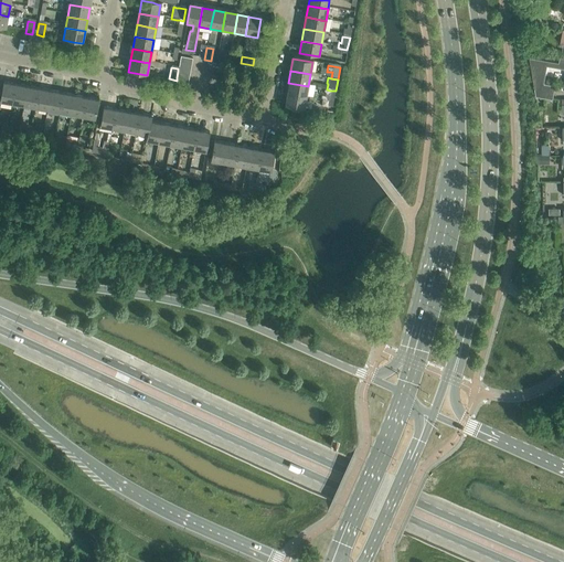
[(306,97),(308,86),(288,83),(286,94),(306,97)]
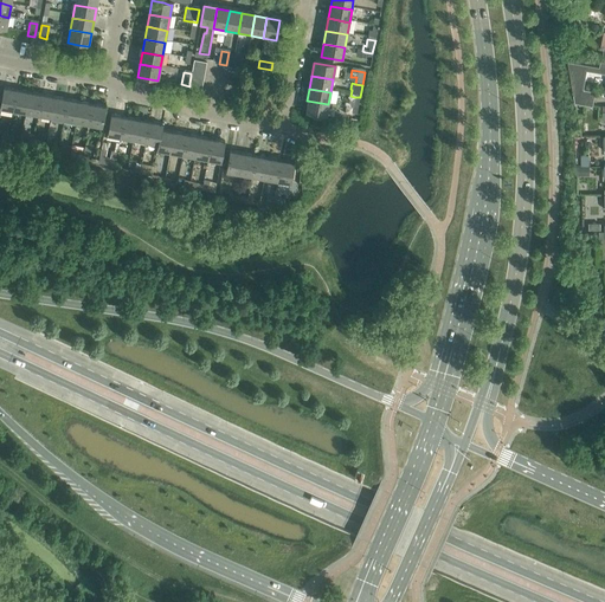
[(13,112),(17,92),(2,90),(0,103),(0,110),(13,112)]
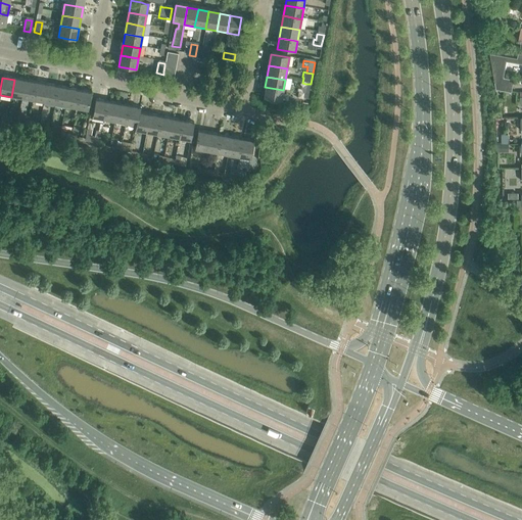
[(22,99),(26,82),(14,80),(11,97),(22,99)]
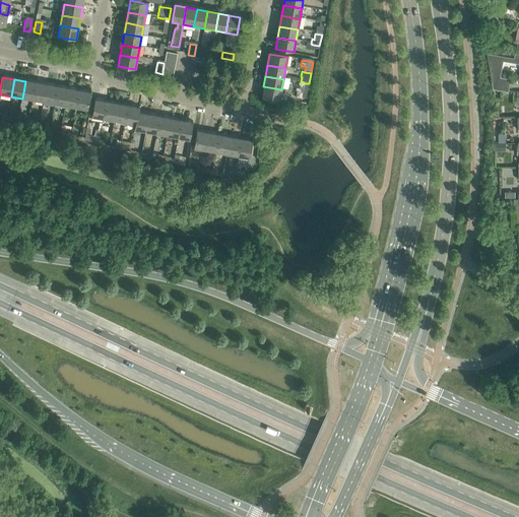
[(496,79),(495,85),(508,87),(509,81),(496,79)]
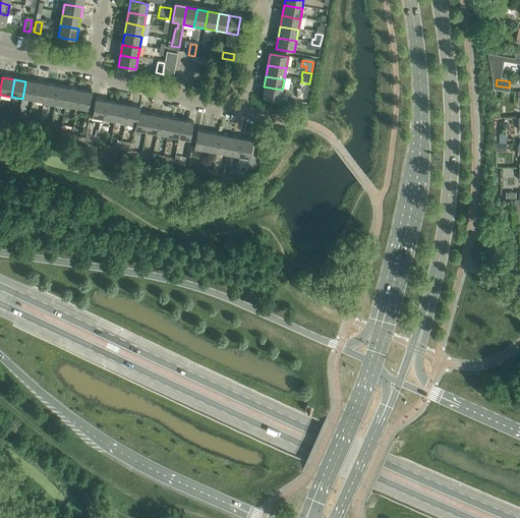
[(33,101),(36,83),(25,81),(22,99),(33,101)]
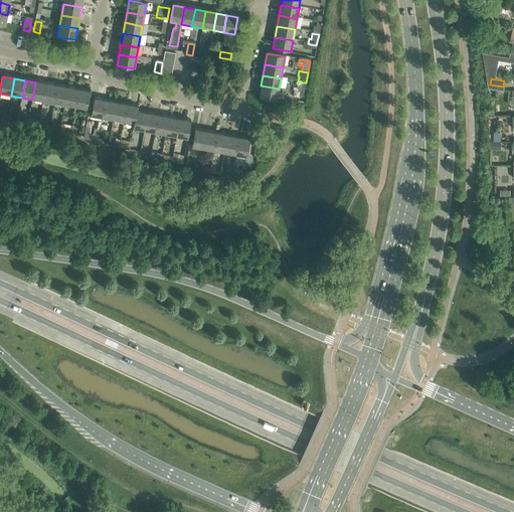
[(42,102),(46,84),(35,82),(32,100),(42,102)]
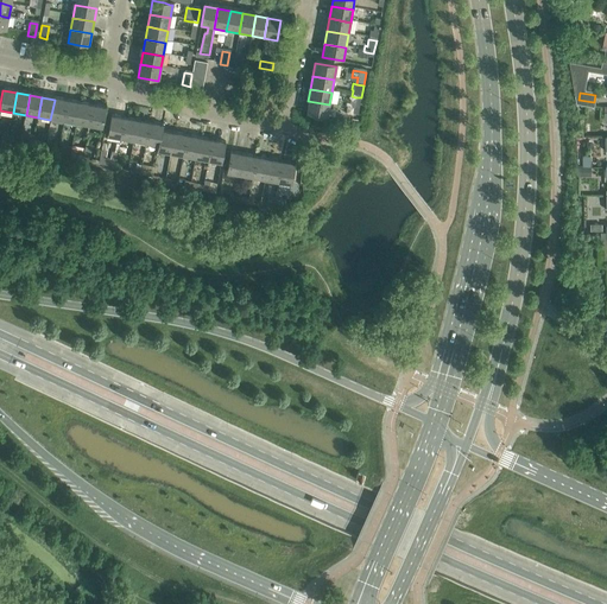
[(63,122),(67,102),(55,100),(50,120),(63,122)]
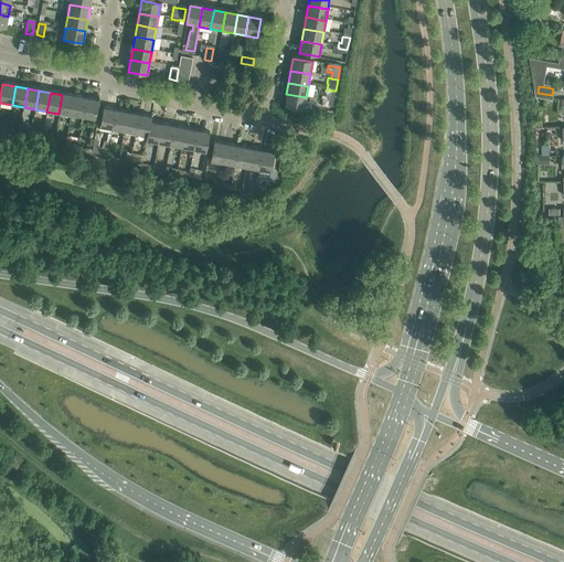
[(551,102),(552,95),(538,93),(536,99),(551,102)]
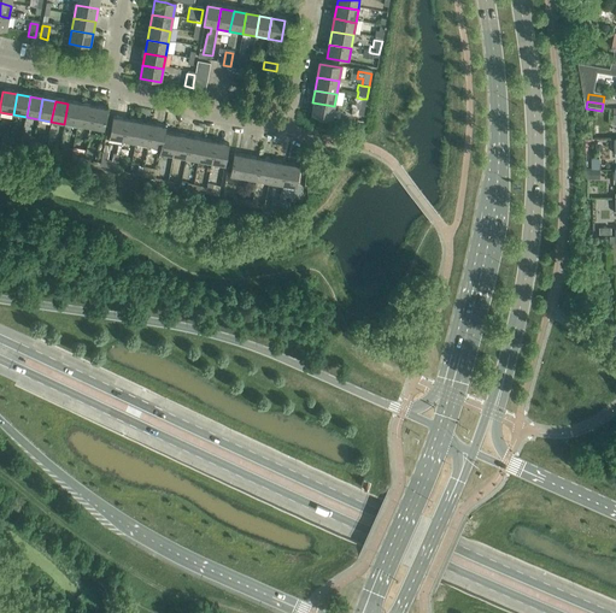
[(332,121),(334,106),(312,102),(310,116),(332,121)]
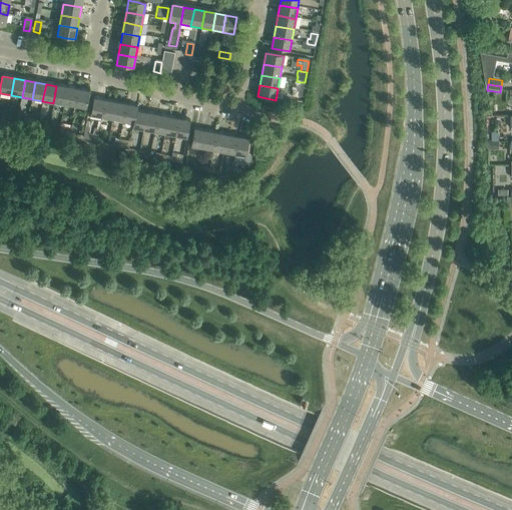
[(64,105),(67,88),(56,86),(53,103),(64,105)]
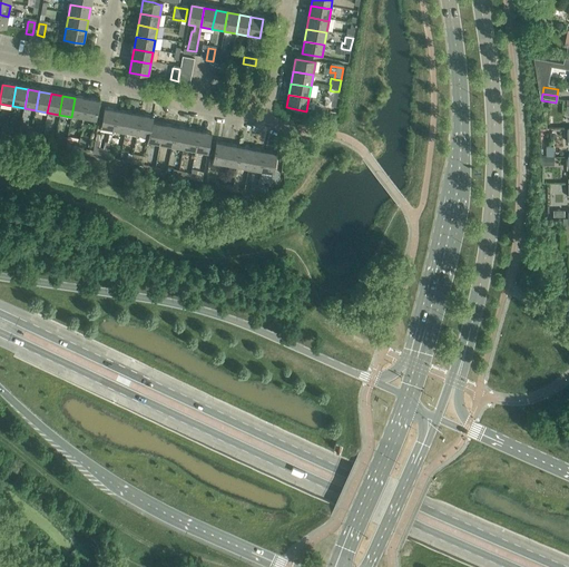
[(84,119),(87,100),(75,98),(71,117),(84,119)]
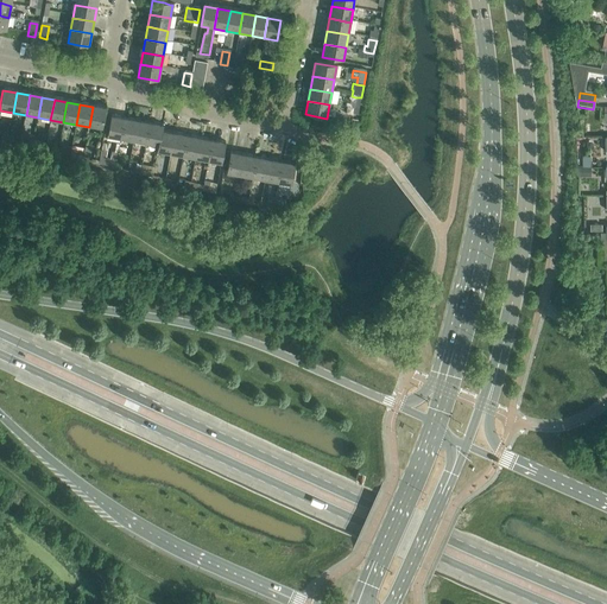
[(101,129),(105,109),(93,107),(89,127),(101,129)]
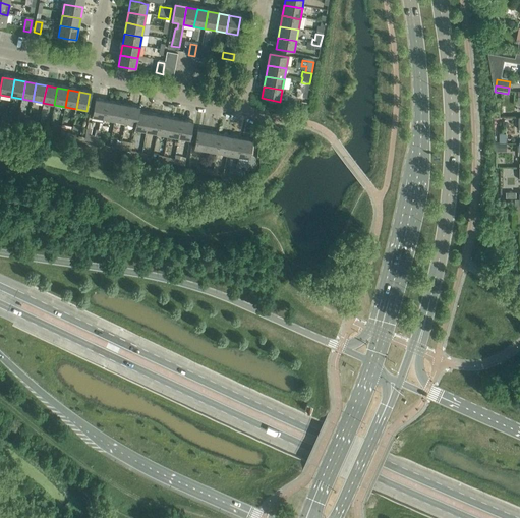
[(103,120),(106,103),(95,100),(92,118),(103,120)]
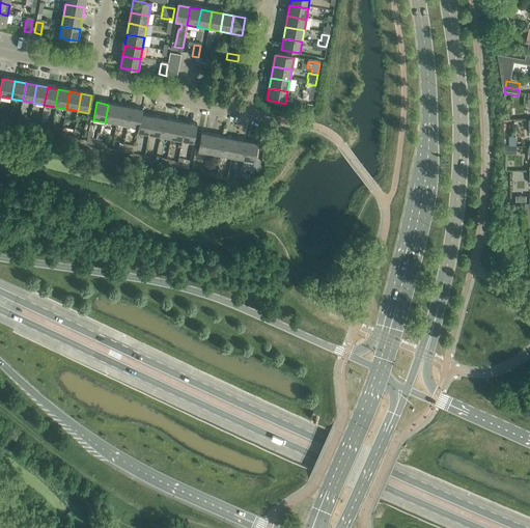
[(115,124),(119,107),(108,105),(105,122),(115,124)]
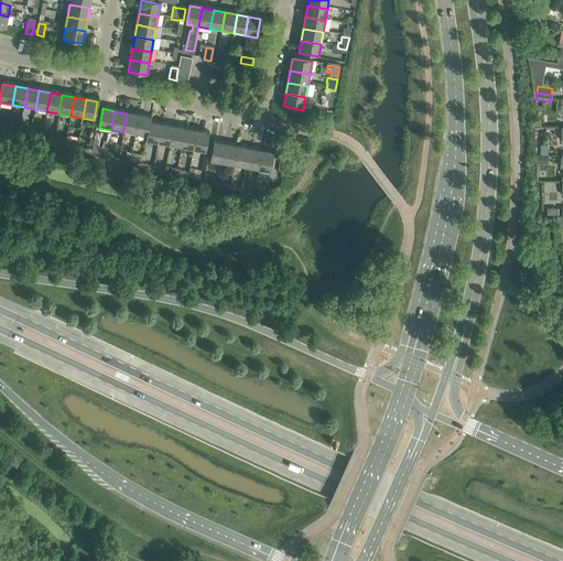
[(134,135),(139,116),(127,114),(122,132),(134,135)]
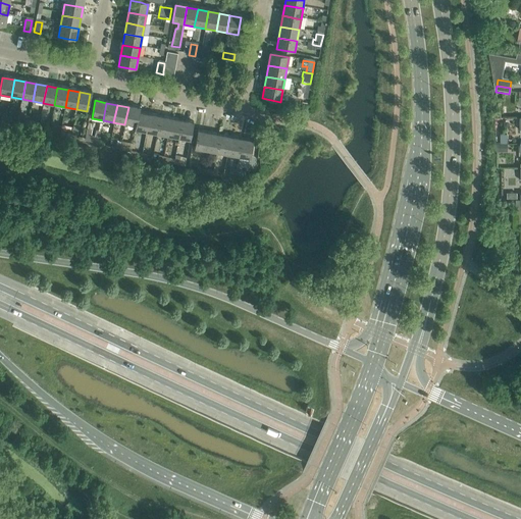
[(139,109),(128,107),(124,124),(136,126),(138,113),(139,113),(139,109)]
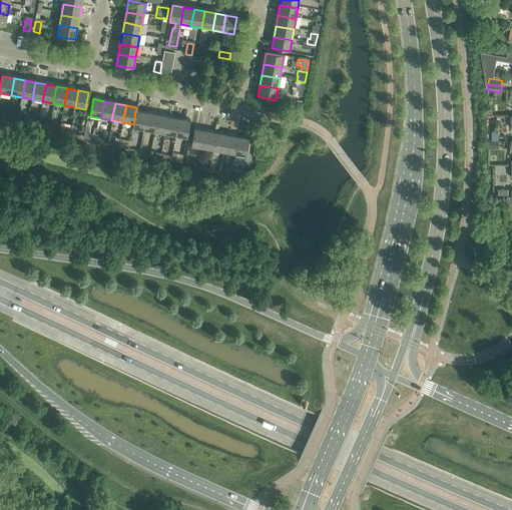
[(143,131),(146,113),(136,111),(135,111),(133,124),(132,129),(143,131)]
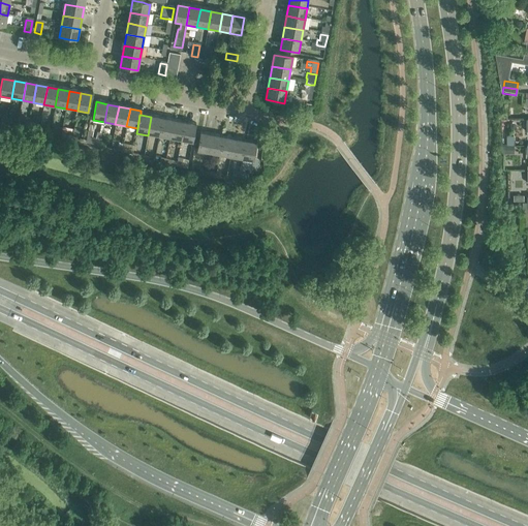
[(158,137),(162,119),(151,117),(148,135),(158,137)]
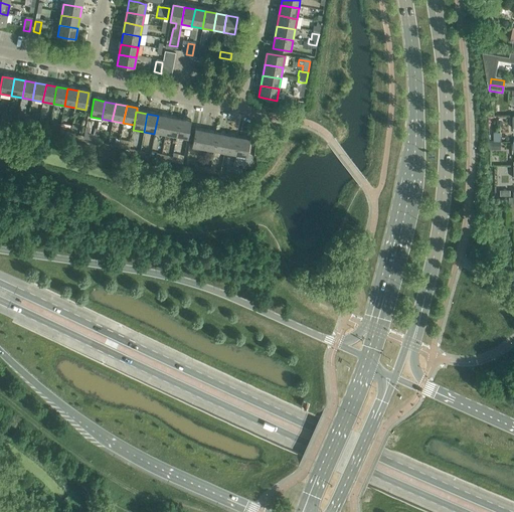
[(165,136),(168,118),(158,116),(154,134),(165,136)]
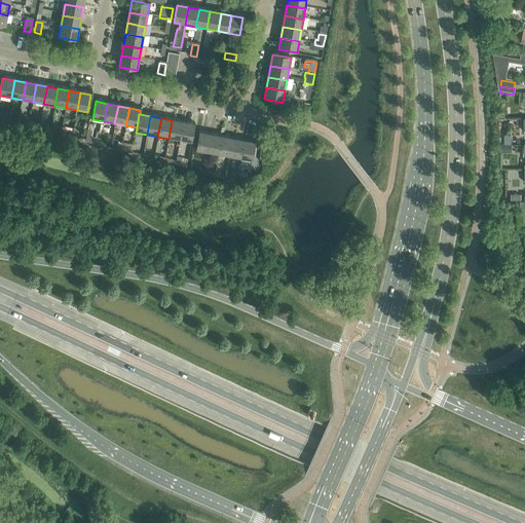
[(180,141),(183,122),(172,120),(169,139),(180,141)]
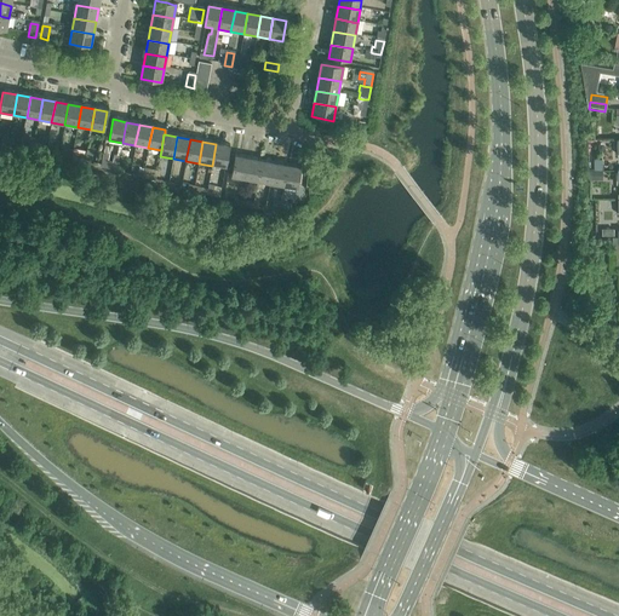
[(225,168),(229,147),(216,144),(212,166),(225,168)]
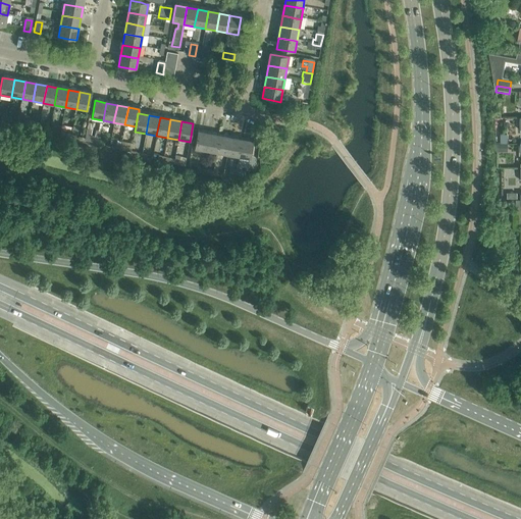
[(70,139),(71,136),(71,131),(61,128),(59,136),(70,139)]
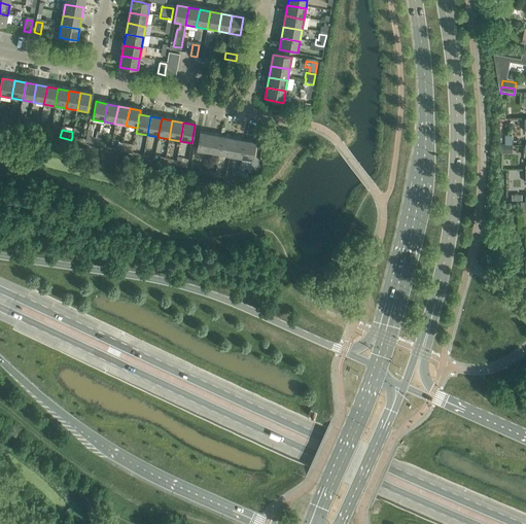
[(207,153),(210,135),(199,133),(196,151),(207,153)]
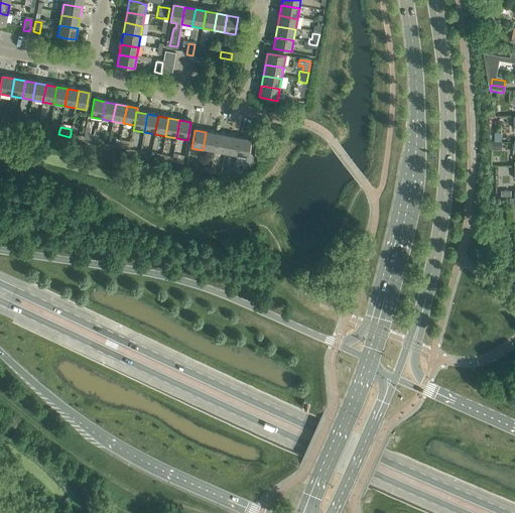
[(92,143),(97,144),(98,140),(100,132),(95,131),(92,143)]
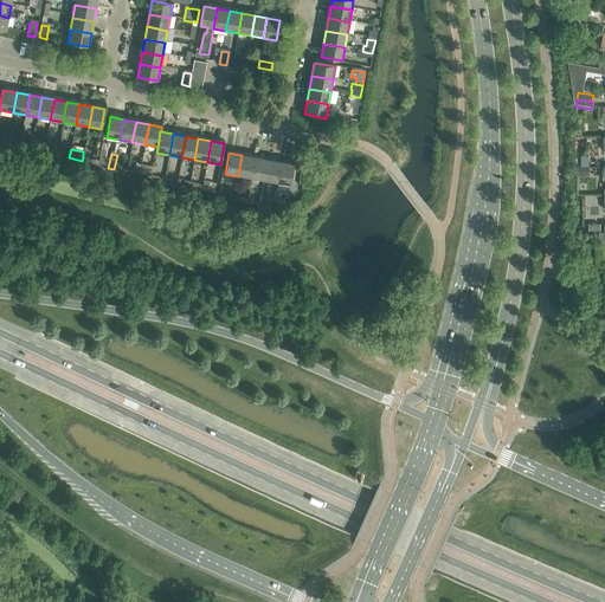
[(251,179),(255,157),(242,155),(238,176),(251,179)]
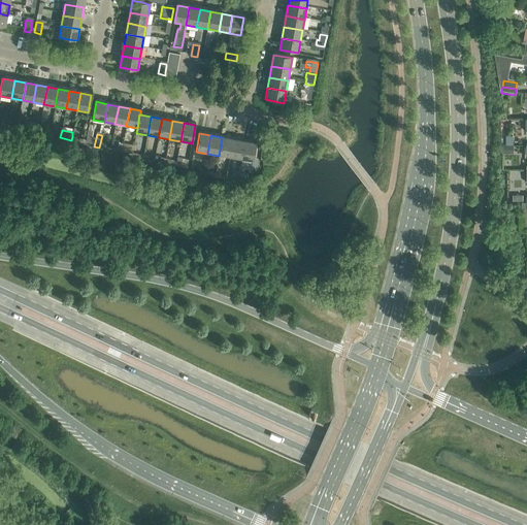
[(124,137),(122,150),(121,154),(131,156),(132,156),(134,148),(128,146),(129,138),(124,137)]
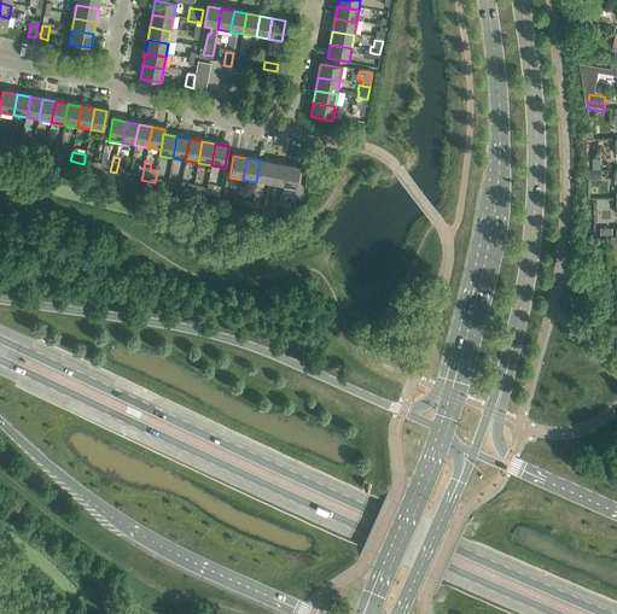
[(268,185),(273,163),(260,161),(256,182),(268,185)]
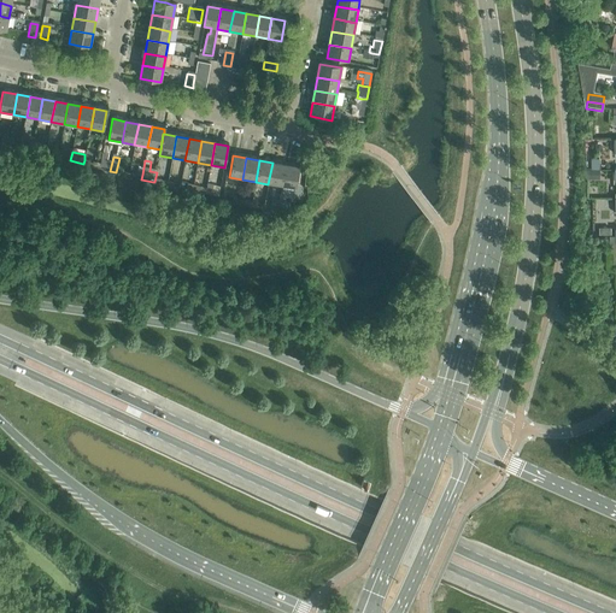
[(281,187),(285,165),(273,163),(268,184),(281,187)]
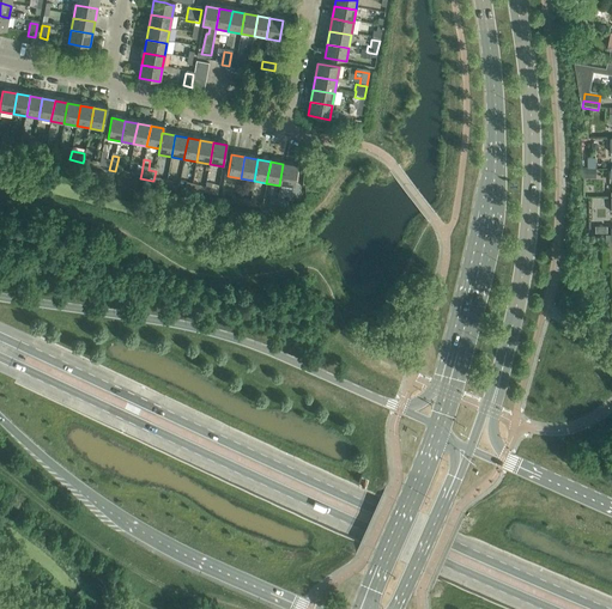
[(296,166),(283,164),(279,186),(292,188),(296,166)]
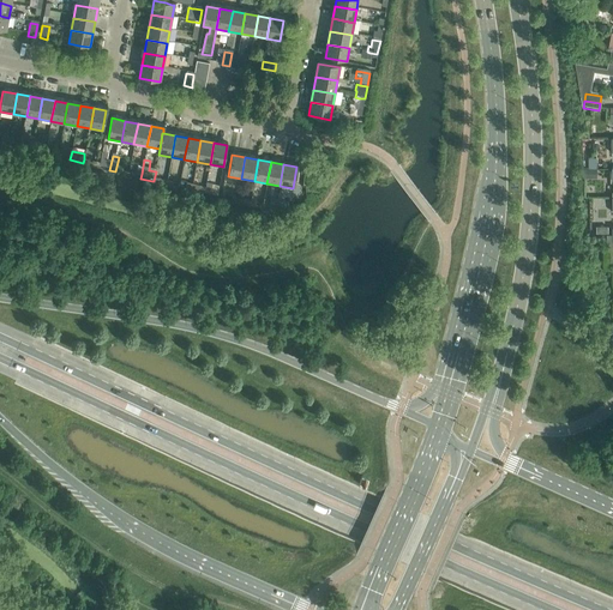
[(270,206),(276,207),(276,203),(270,201),(269,206),(264,205),(263,205),(262,215),(269,216),(270,206)]
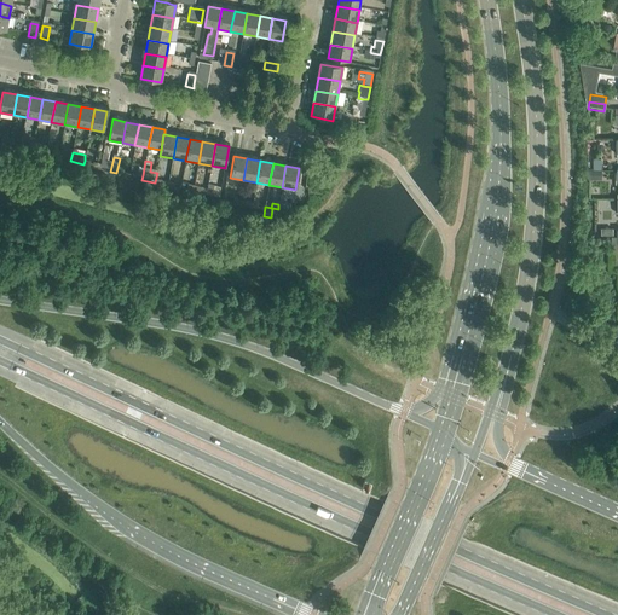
[(264,216),(265,207),(253,206),(252,210),(261,212),(261,215),(264,216)]
